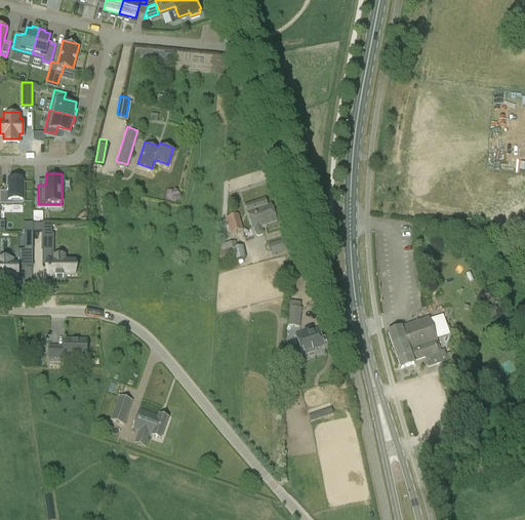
[(0,200),(23,200),(23,199),(25,199),(25,177),(23,177),(23,175),(8,175),(8,188),(0,187),(0,200)]
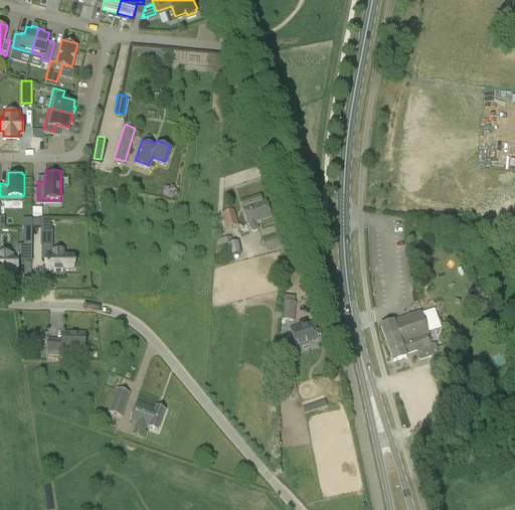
[(256,191),(240,197),(248,220),(249,220),(251,226),(253,227),(256,226),(258,224),(256,220),(261,219),(260,216),(271,213),(265,196),(263,196),(259,198),(256,191)]
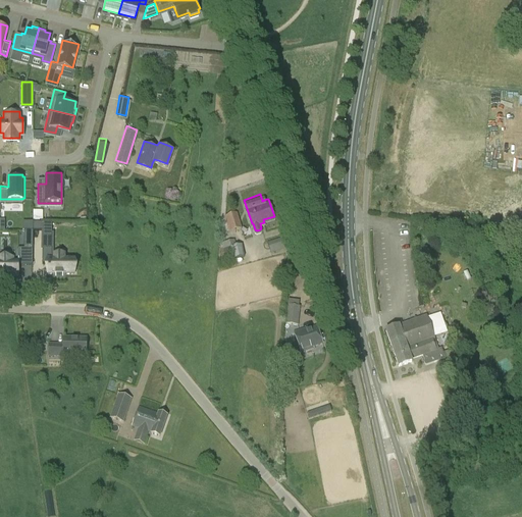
[(35,206),(35,214),(44,214),(44,206),(35,206)]
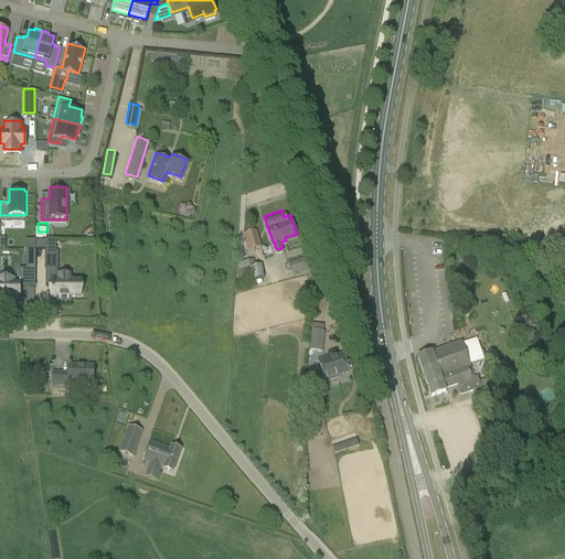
[(257,226),(243,229),(248,247),(262,243),(257,226)]
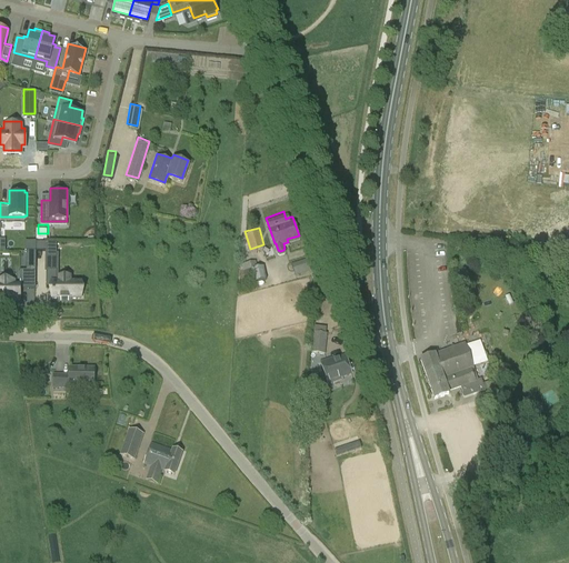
[(57,238),(36,238),(36,247),(47,247),(47,253),(56,253),(57,238)]
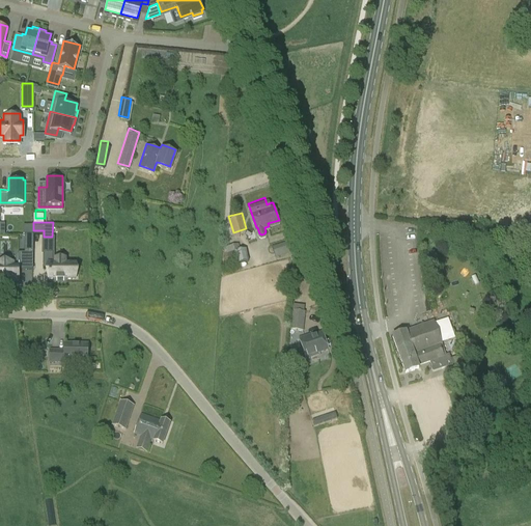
[(285,239),(272,244),(275,252),(288,248),(285,239)]
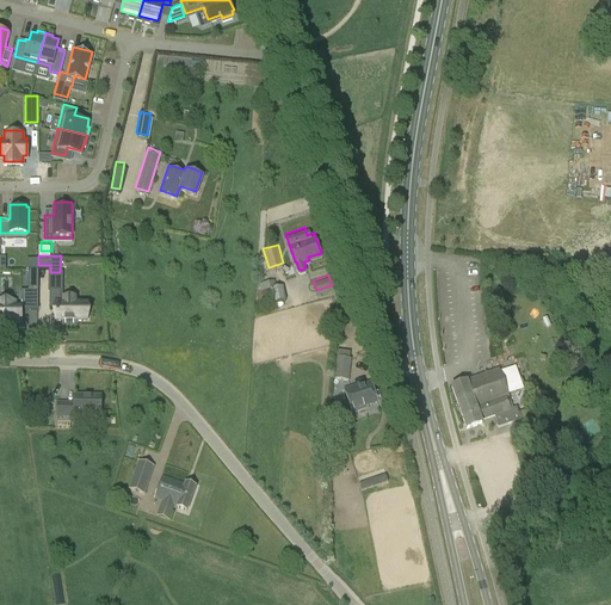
[(284,296),(282,282),(264,285),(261,286),(266,300),(284,296)]
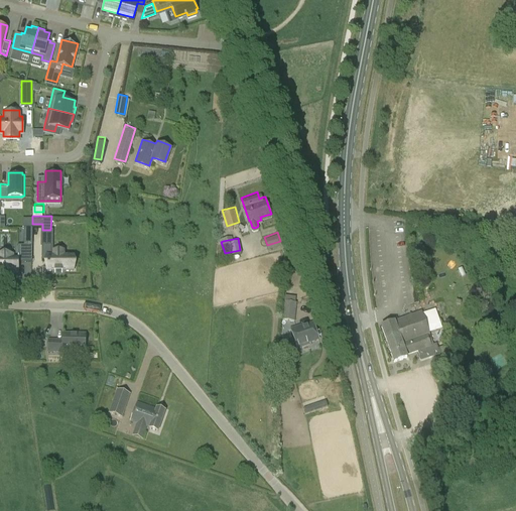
[(0,270),(12,271),(12,268),(17,268),(17,258),(32,258),(32,241),(17,241),(17,254),(12,254),(12,251),(0,250),(0,270)]
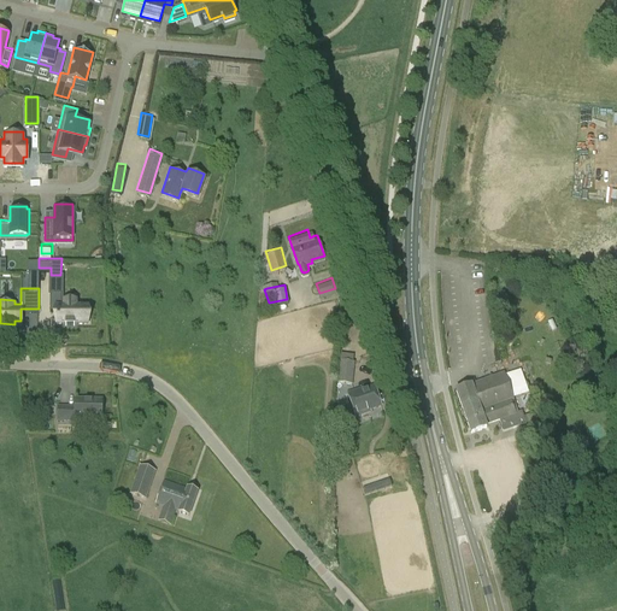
[(75,321),(75,319),(82,319),(82,301),(76,301),(76,297),(62,297),(62,288),(50,288),(50,307),(57,307),(57,319),(65,319),(65,321),(75,321)]
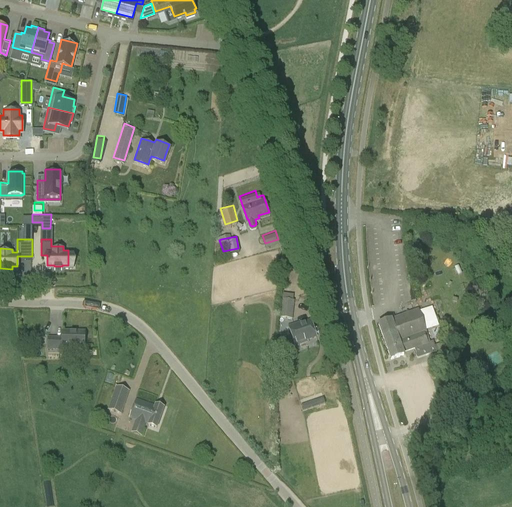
[(282,295),(280,313),(292,314),(294,297),(282,295)]
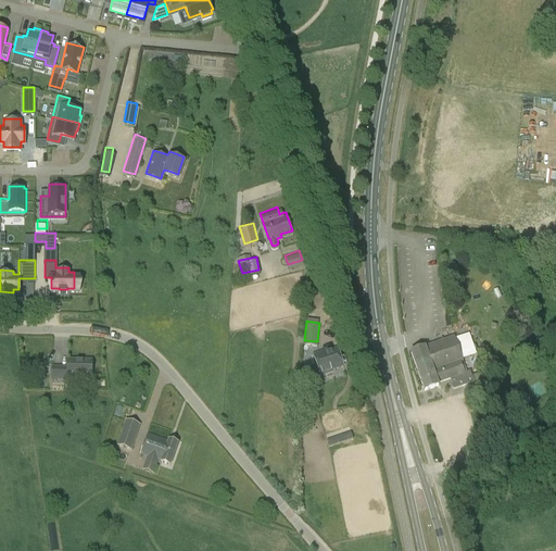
[(452,333),(425,342),(425,343),(411,348),(425,386),(439,382),(438,379),(450,375),(452,382),(452,385),(453,385),(474,378),(470,367),(468,367),(454,332),(452,333)]
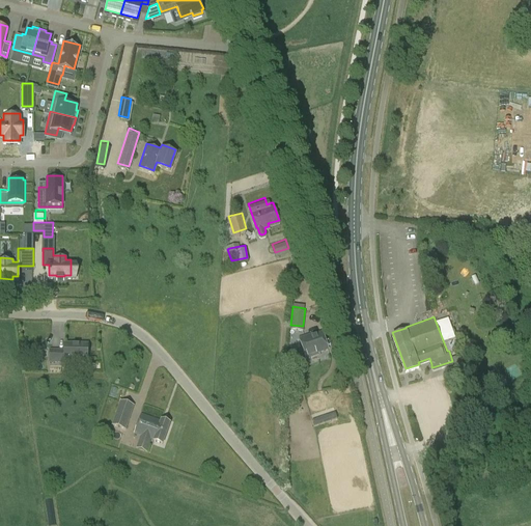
[(312,331),(311,330),(302,333),(299,334),(306,355),(318,351),(317,349),(328,345),(328,344),(322,328),(312,331)]
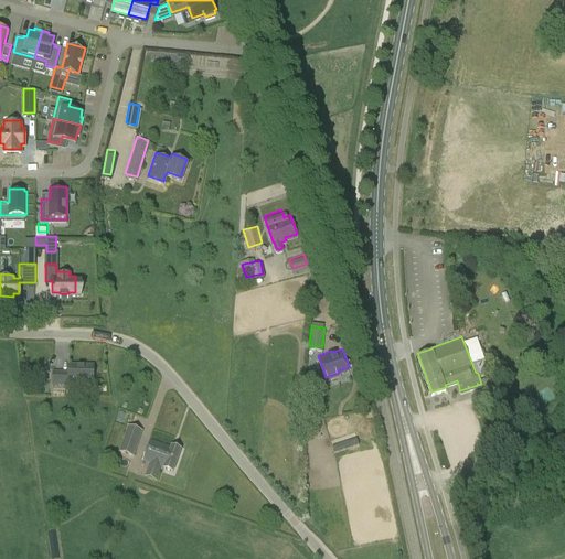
[(53,380),(68,380),(68,378),(93,378),(93,362),(68,362),(68,368),(53,368),(53,374),(53,380)]
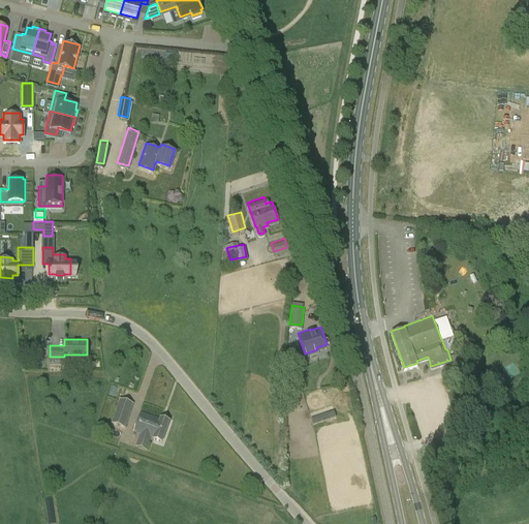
[(454,352),(458,364),(462,362),(458,350),(454,352)]
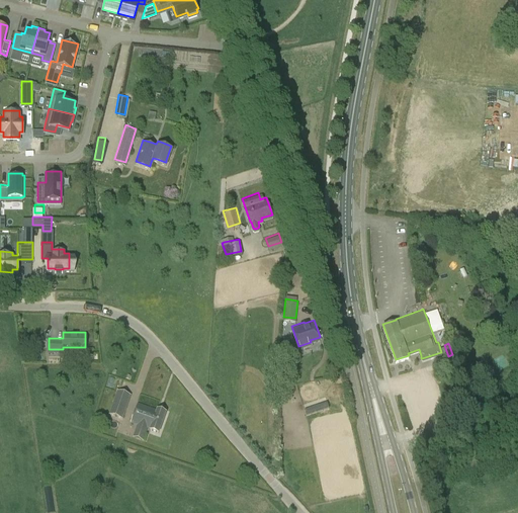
[(130,392),(117,388),(109,411),(121,415),(130,392)]
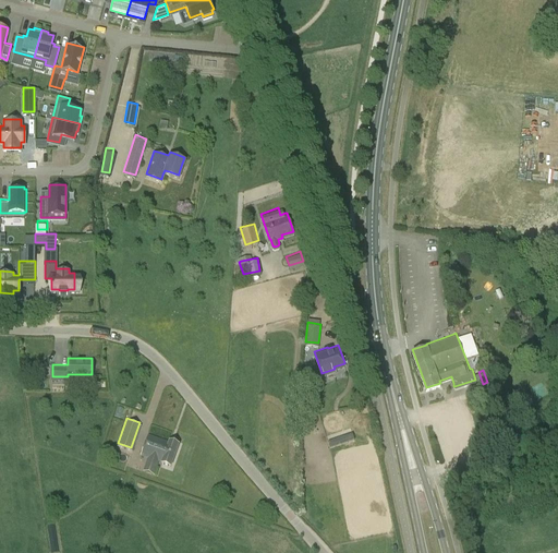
[(351,430),(327,439),(329,445),(353,436),(351,430)]
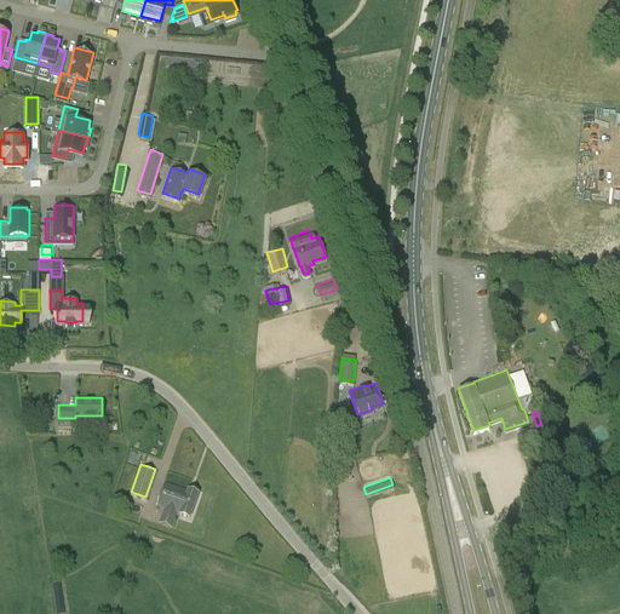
[(189,514),(197,489),(188,486),(188,487),(165,480),(158,500),(166,504),(165,510),(172,514),(174,506),(181,509),(179,510),(189,514)]
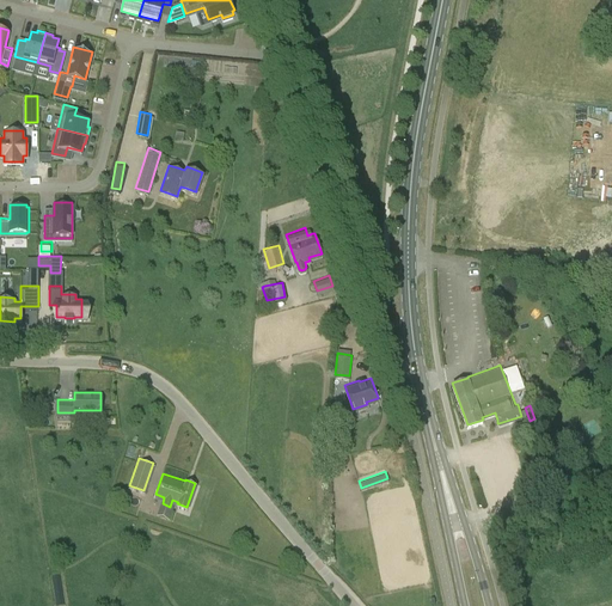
All buildings are outlined.
